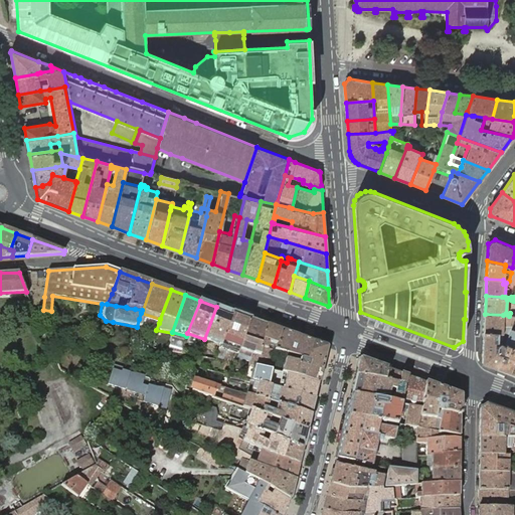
[(232,313),(216,307),(204,339),(220,345),(227,327),(232,313)]
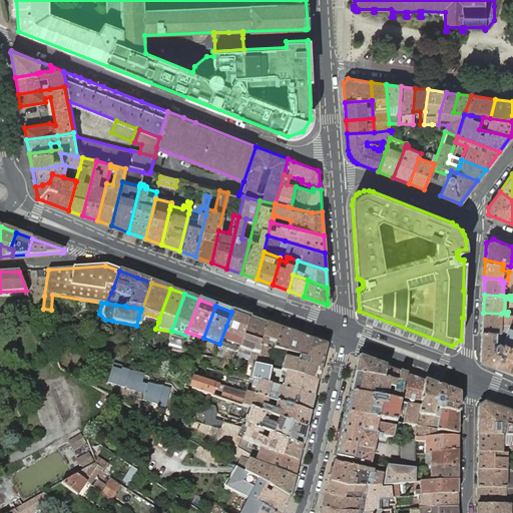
[(159,318),(140,312),(138,318),(142,317),(158,322),(159,318)]
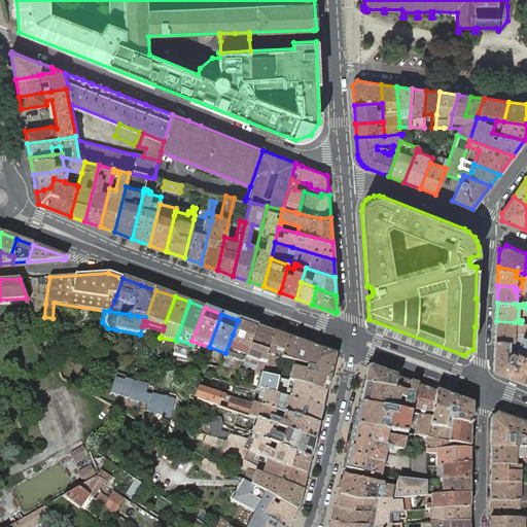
[(231,360),(243,363),(256,326),(238,320),(233,335),(225,353),(223,358),(221,365),(227,367),(231,360)]
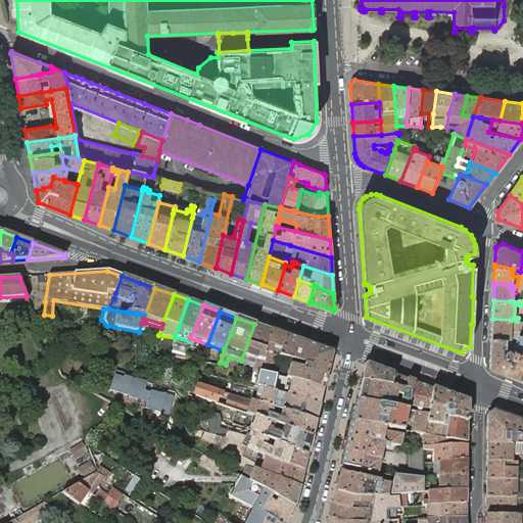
[(511,320),(492,319),(491,337),(506,338),(510,338),(510,332),(518,332),(522,321),(517,321),(511,320)]
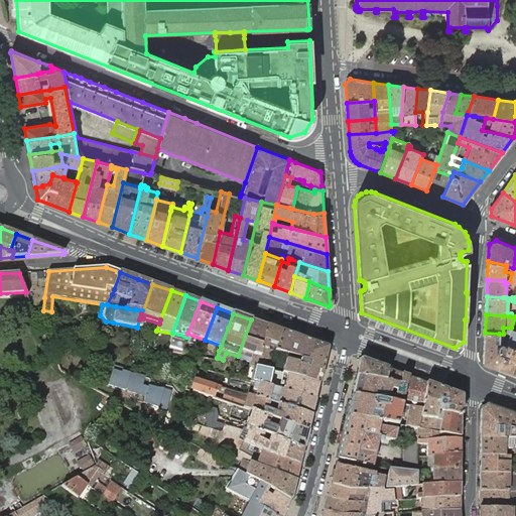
[(251,319),(238,356),(251,361),(252,355),(260,357),(262,349),(261,349),(268,326),(251,319)]
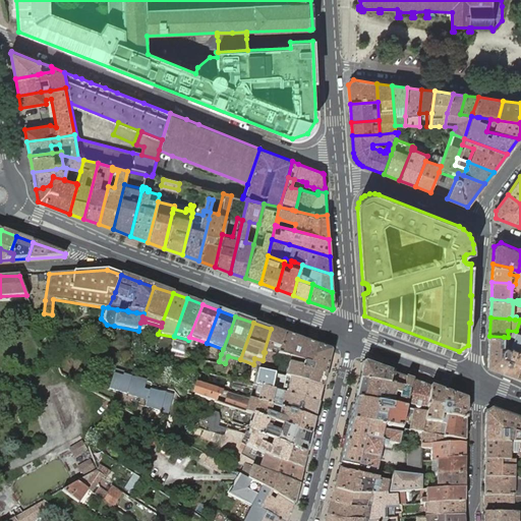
[(285,335),(271,329),(264,352),(265,352),(275,354),(278,355),(285,335)]
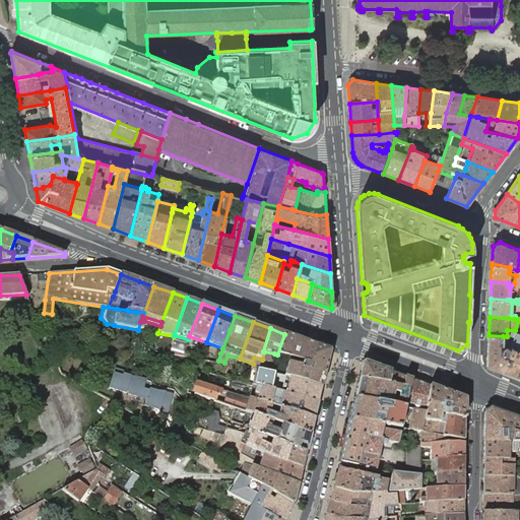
[(509,348),(501,372),(517,377),(519,367),(519,342),(519,340),(519,334),(514,332),(513,337),(512,339),(509,348)]
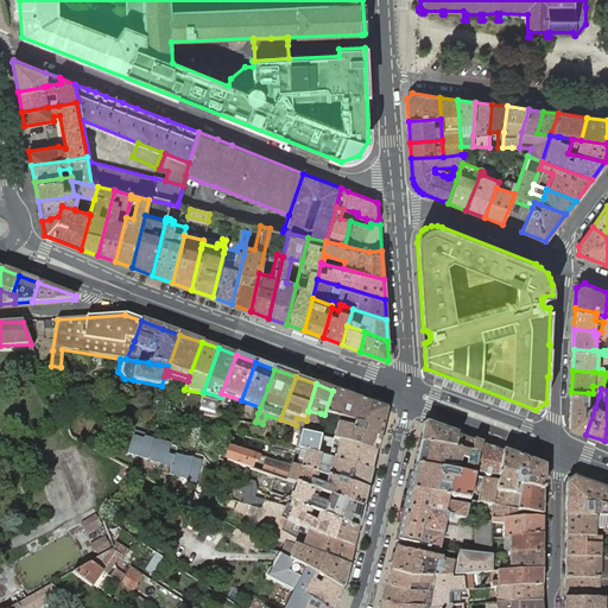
[(335,441),(377,451),(386,411),(385,410),(333,391),(324,415),(337,418),(336,424),(337,425),(333,439),(335,441)]
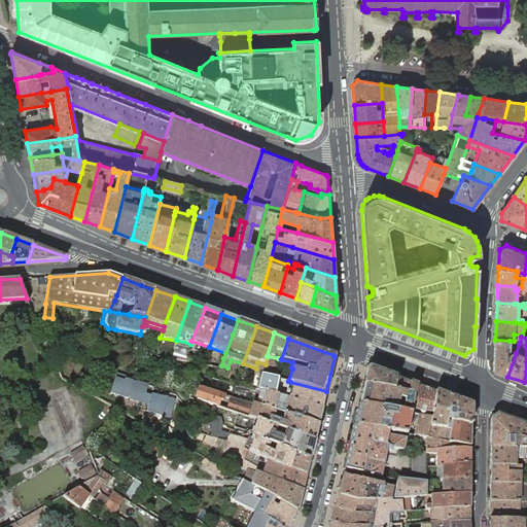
[(510,341),(495,340),(493,372),(507,377),(516,353),(515,352),(514,352),(514,351),(513,351),(512,351),(511,352),(510,352),(510,341)]
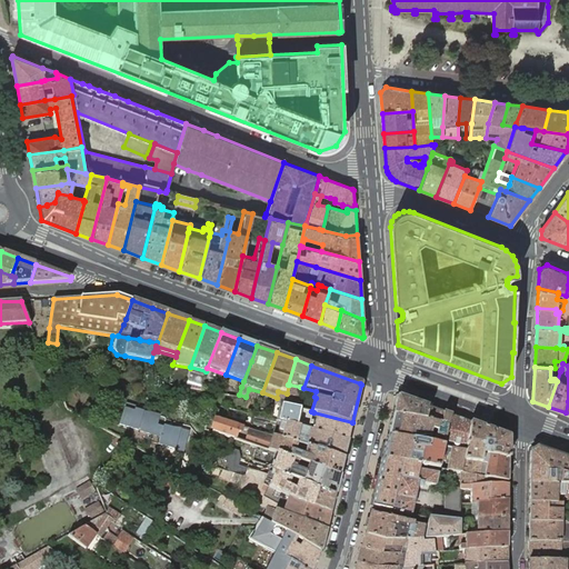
[(555,368),(550,368),(550,380),(551,380),(552,379),(553,379),(555,379),(555,380),(556,380),(557,381),(560,371),(561,369),(555,368)]
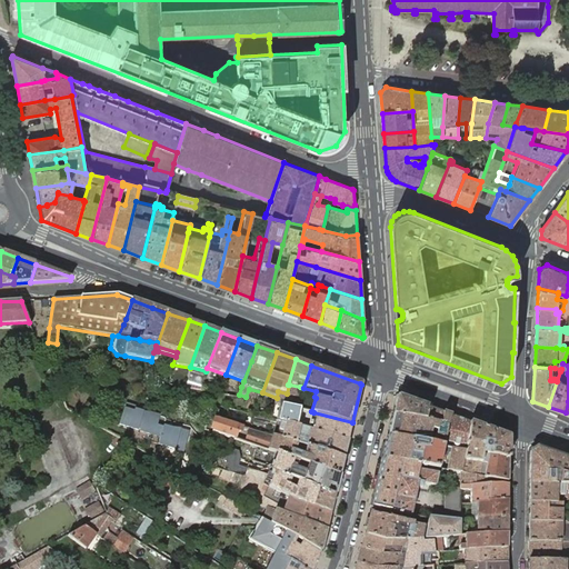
[(187,372),(186,383),(201,385),(202,375),(187,372)]
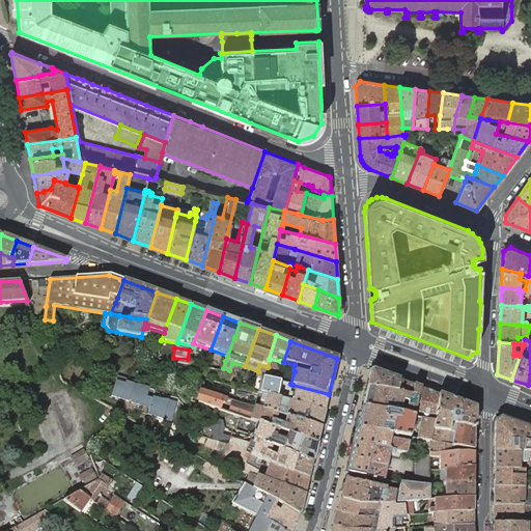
[(258,371),(256,378),(262,379),(275,381),(280,361),(270,359),(268,367),(259,365),(258,371)]
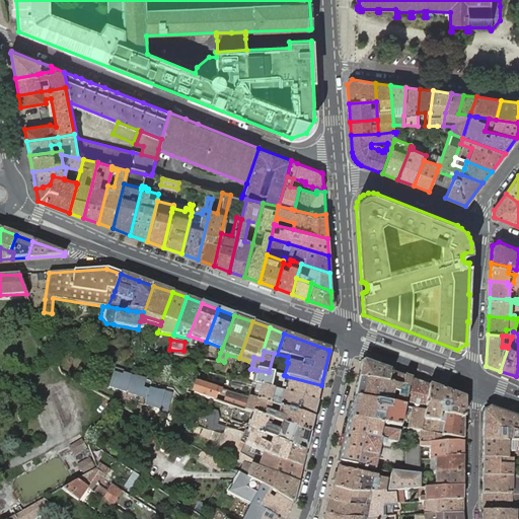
[(362,363),(359,378),(389,384),(391,372),(364,362),(362,363)]
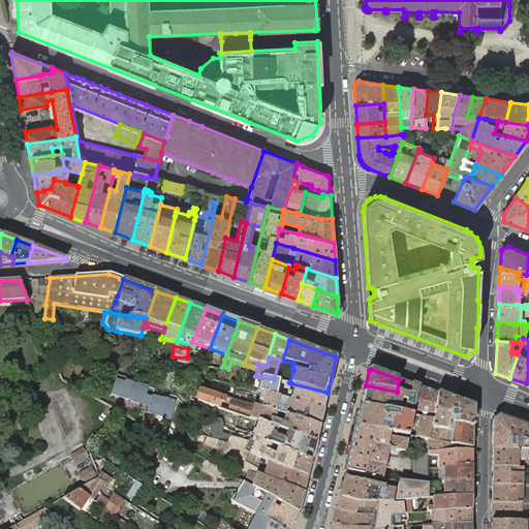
[(149,386),(117,377),(112,395),(144,404),(149,386)]
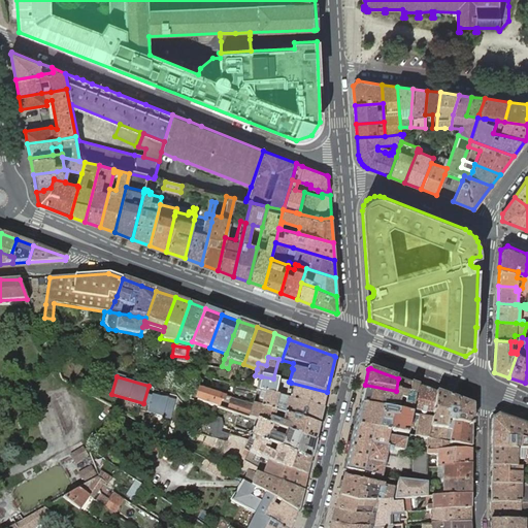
[(323,408),(327,392),(291,383),(289,382),(281,381),(273,378),(261,376),(258,392),(265,393),(278,397),(323,408)]
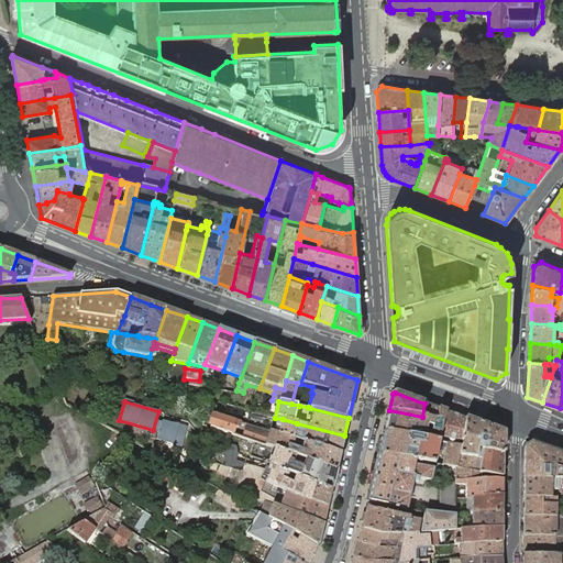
[(424,404),(422,417),(437,420),(439,409),(424,404)]
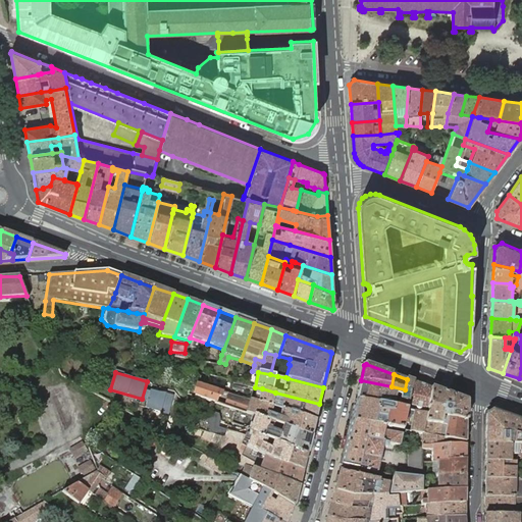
[(361,380),(356,400),(407,410),(411,390),(412,390),(414,381),(407,379),(405,389),(392,386),(361,380)]
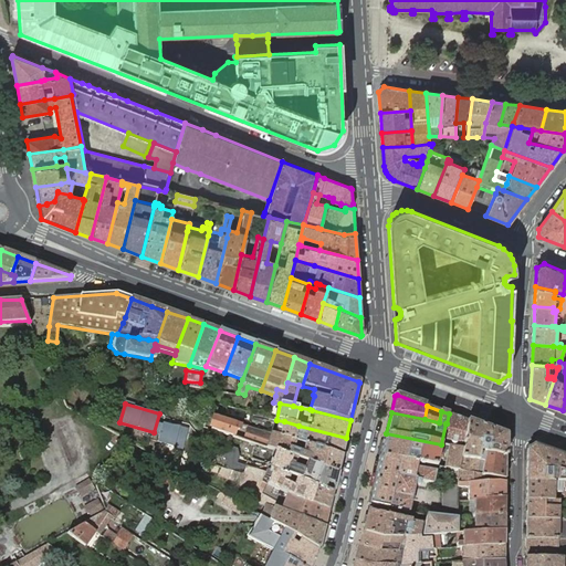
[(449,446),(463,449),(464,449),(468,421),(449,413),(447,423),(446,423),(441,444),(442,444),(449,446)]
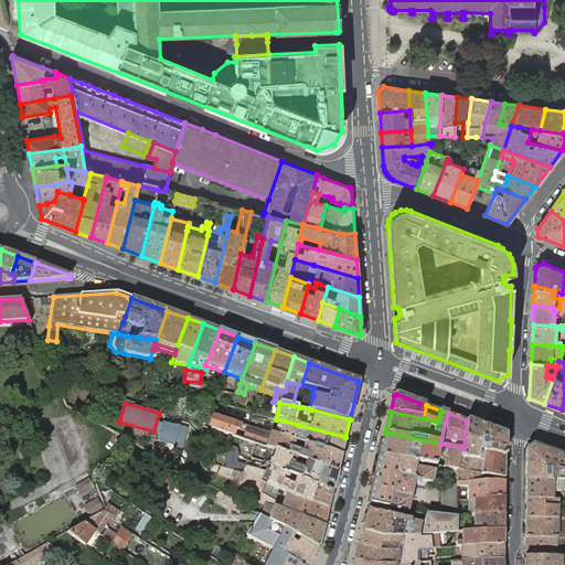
[(244,425),(206,414),(203,427),(231,436),(233,429),(247,434),(245,440),(273,450),(337,471),(341,455),(304,444),(287,438),(279,436),(268,433),(244,425)]
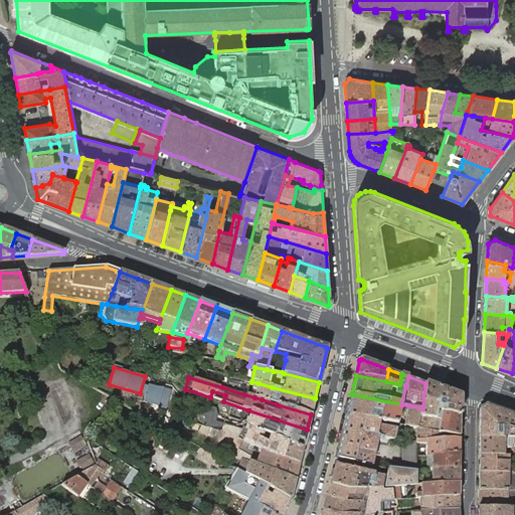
[(272,387),(259,383),(254,397),(262,399),(277,404),(311,414),(315,398),(272,387)]
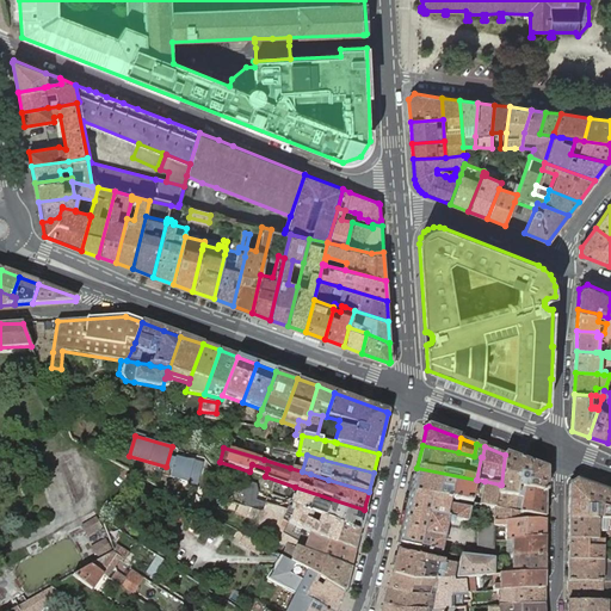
[(500,485),(495,507),(525,513),(541,517),(545,517),(545,493),(524,489),(529,463),(505,455),(501,485),(500,485)]
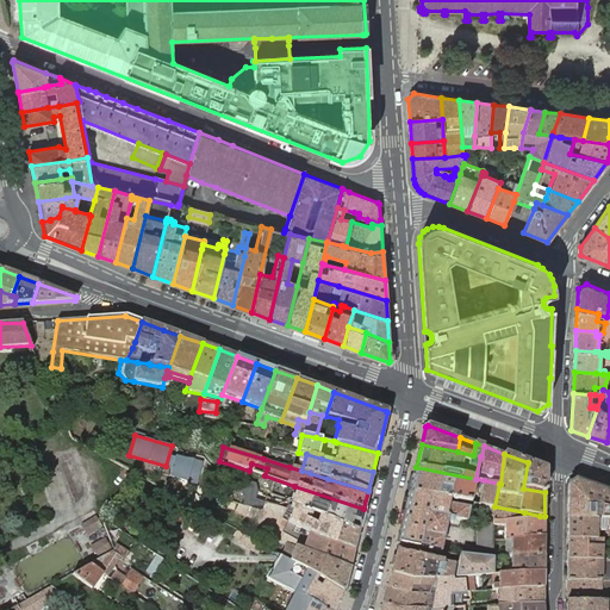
[(203,464),(175,456),(169,477),(197,484),(203,464)]
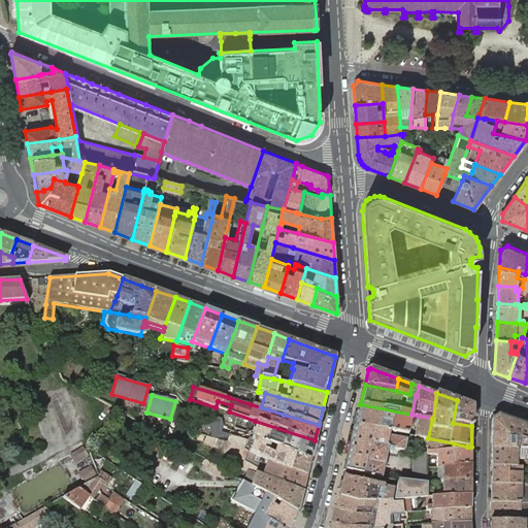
[(471,405),(457,400),(453,423),(471,426),(472,406),(471,405)]
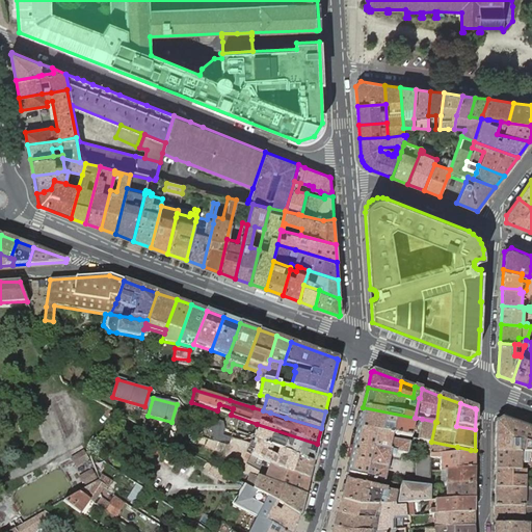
[(363,407),(358,428),(393,434),(410,439),(411,439),(416,418),(415,418),(363,407)]
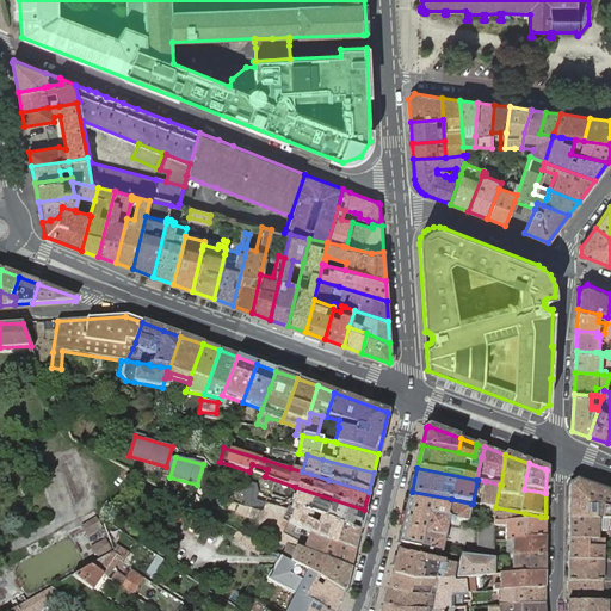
[(485,481),(480,505),(495,507),(500,485),(485,481)]
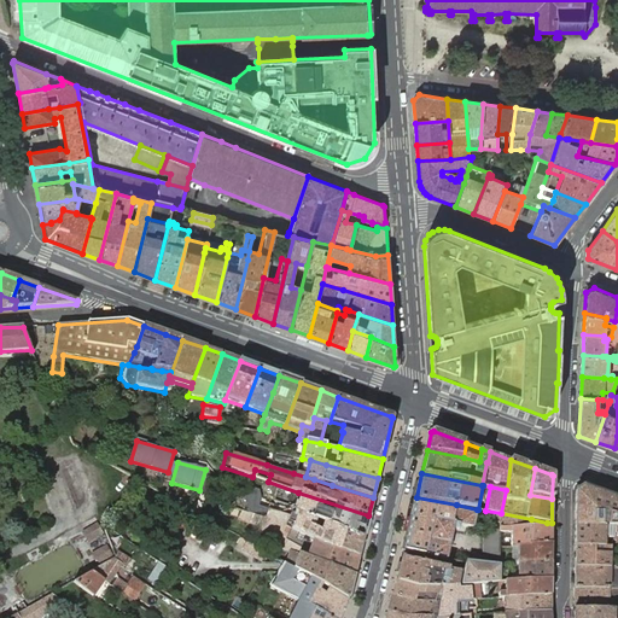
[(576,491),(575,526),(593,526),(604,528),(616,528),(617,519),(617,499),(602,494),(583,487),(576,491)]
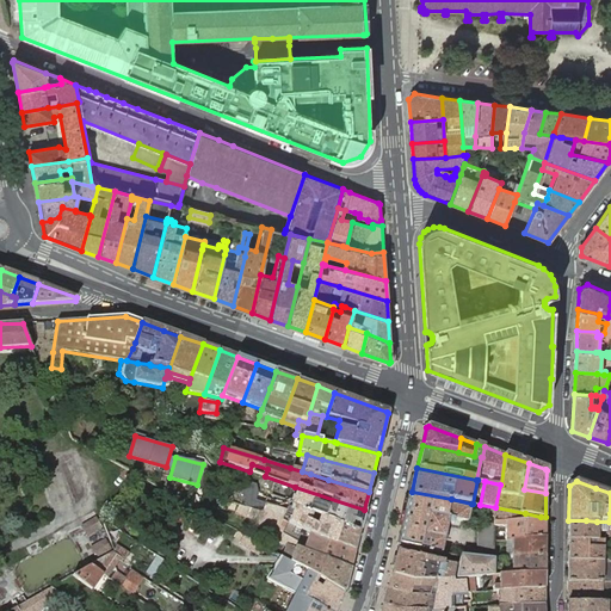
[(359,532),(364,510),(295,487),(294,493),(298,494),(295,507),(308,512),(322,518),(331,520),(347,528),(359,532)]
